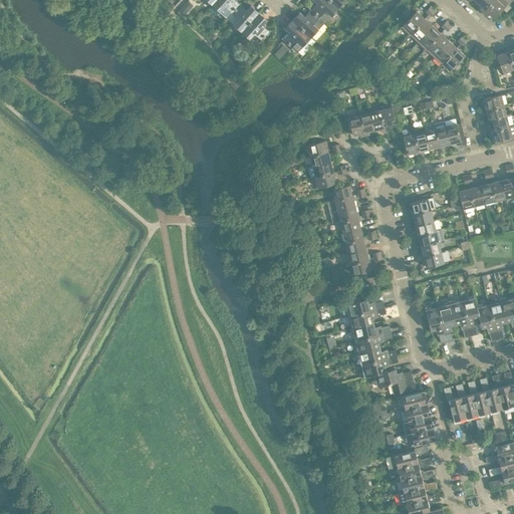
[(216,0),(212,4),(220,12),(225,7),(231,12),(232,13),(240,4),(235,0),(216,0)]
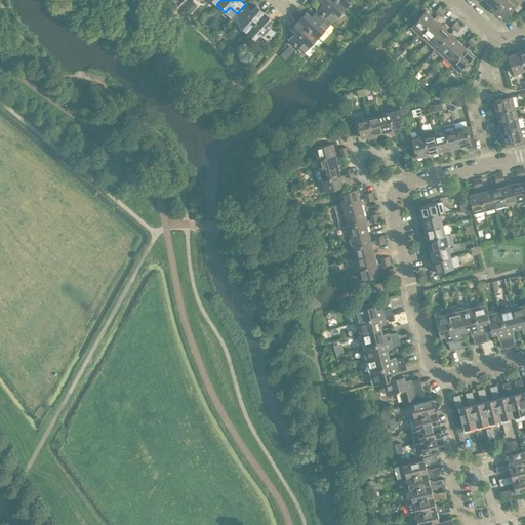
[(346,8),(336,0),(320,0),(323,3),(317,9),(331,23),(346,8)]
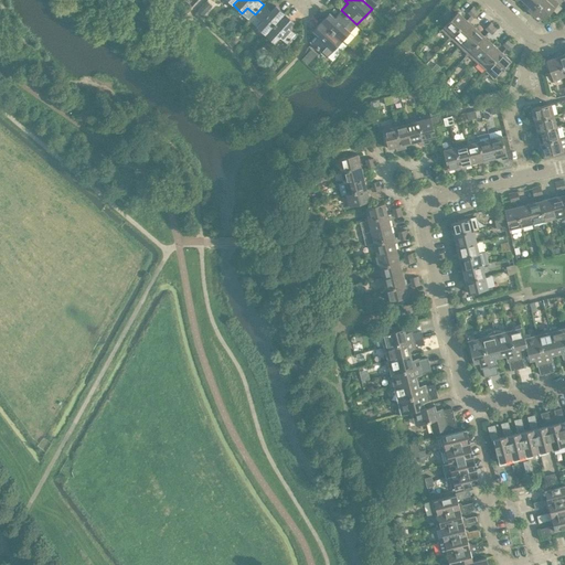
[(526,0),(524,2),(530,7),(528,10),(531,13),(543,0),(526,0)]
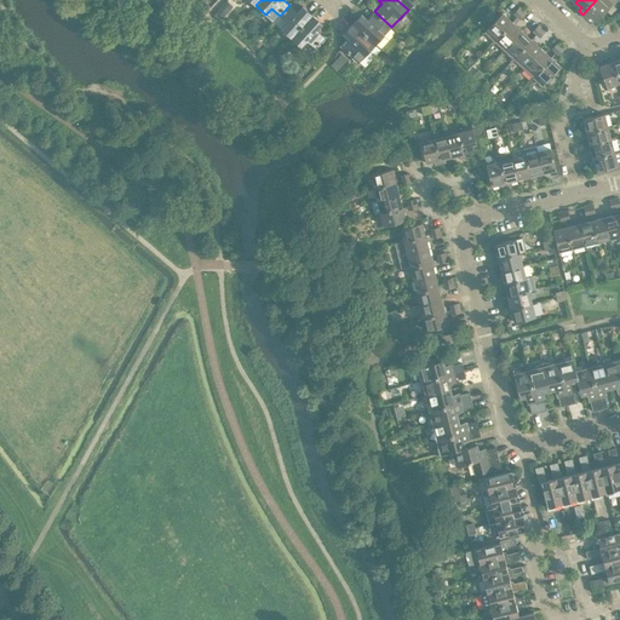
[(607,0),(596,0),(583,15),(587,18),(590,16),(596,22),(606,11),(610,15),(616,9),(612,5),(612,4),(607,0)]
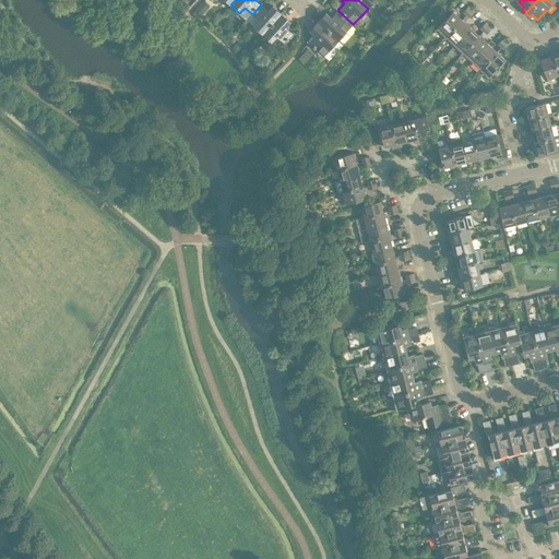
[(268,11),(261,4),(252,14),(259,21),(253,26),(262,35),(282,14),(272,6),(268,11)]
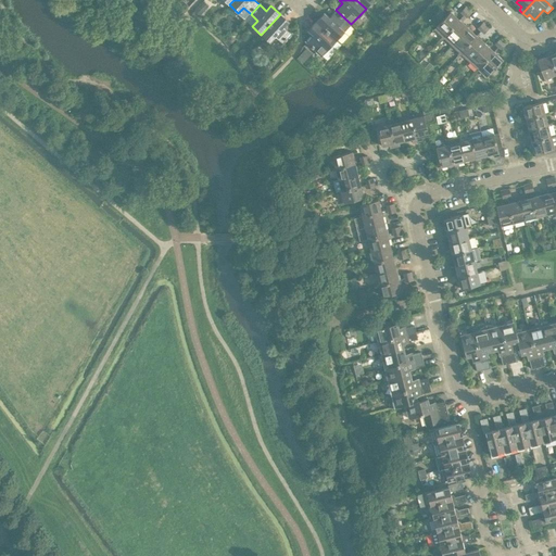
[(337,40),(351,24),(336,10),(329,17),(324,13),(316,22),(337,40)]
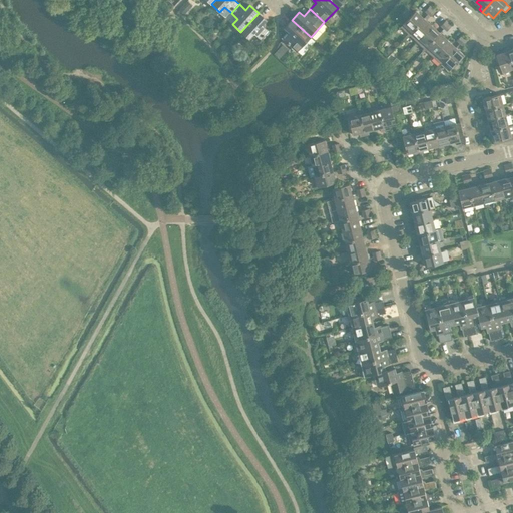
[(400,27),(408,34),(406,36),(407,36),(423,18),(415,11),(400,27)]
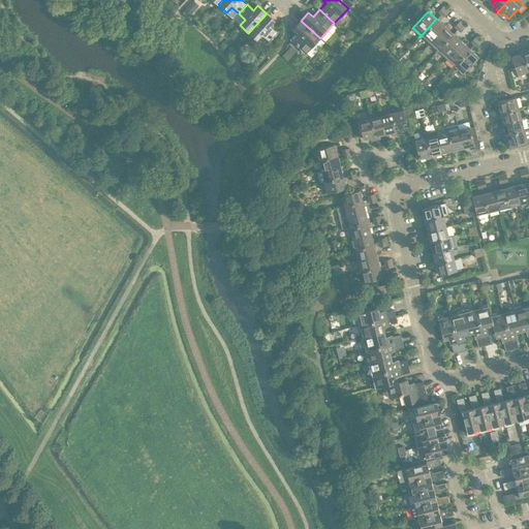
[(275,21),(267,13),(248,33),(257,40),(261,35),(268,40),(266,41),(268,42),(277,32),(270,26),(275,21)]
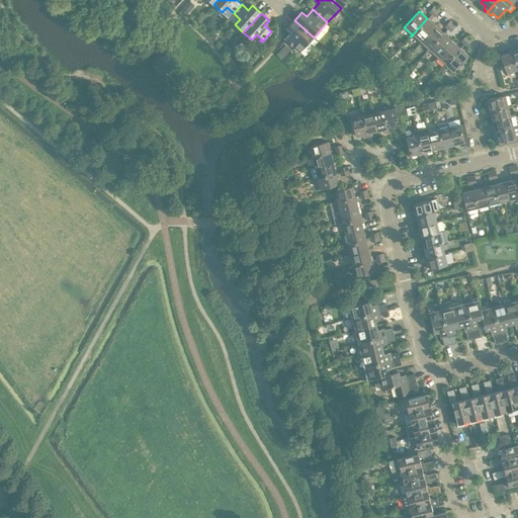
[(427,18),(411,36),(412,37),(413,35),(421,42),(435,25),(427,18)]
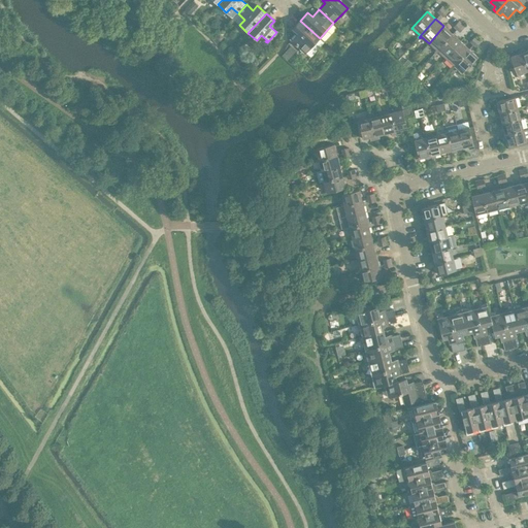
[(311,46),(320,38),(300,21),(292,29),(297,33),(291,40),(301,50),(302,48),(301,47),(306,41),(311,46)]
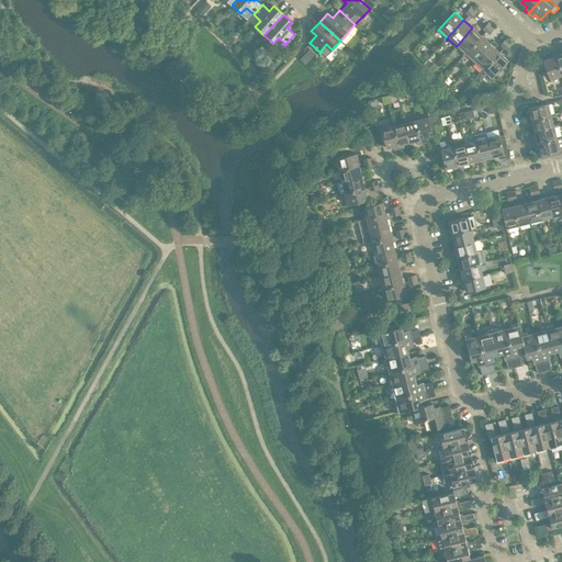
[(472,27),(457,46),(464,53),(462,55),(463,56),(481,36),(472,27)]
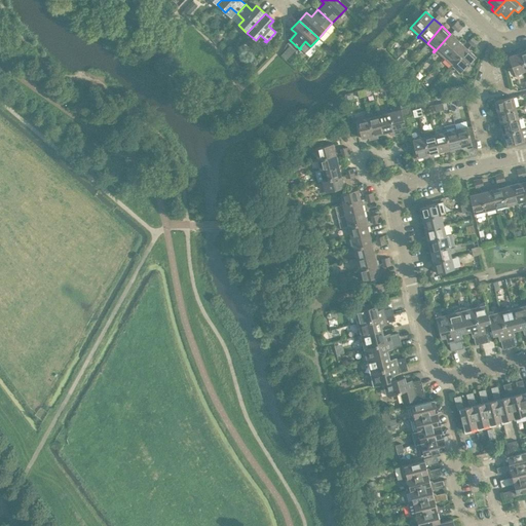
[(450,34),(434,52),(435,52),(436,51),(444,58),(458,41),(450,34)]
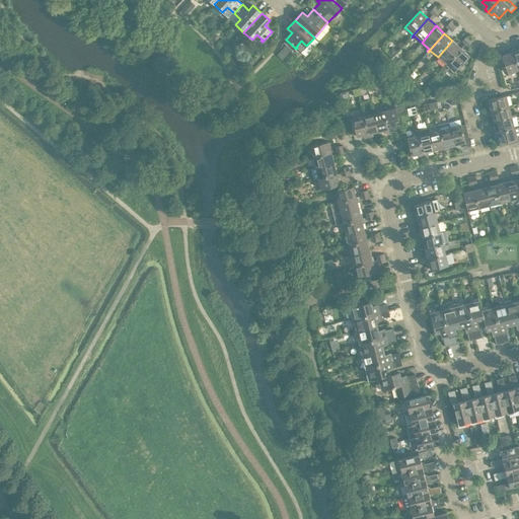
[(460,48),(452,41),(438,57),(446,65),(460,48)]
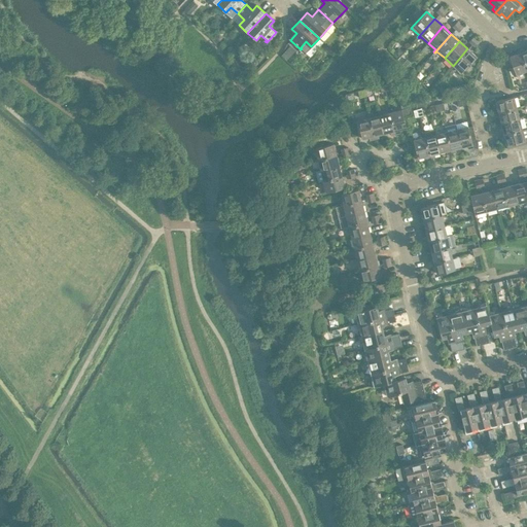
[(288,59),(295,48),(290,44),(283,55),(288,59)]
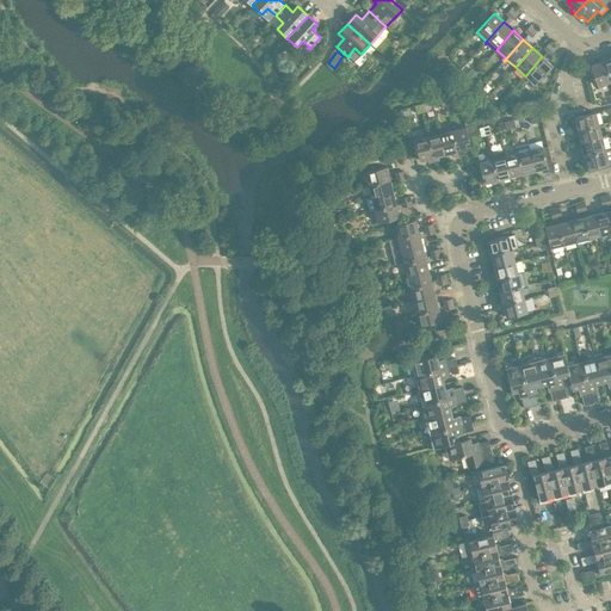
[(553,66),(542,56),(525,76),(535,85),(553,66)]
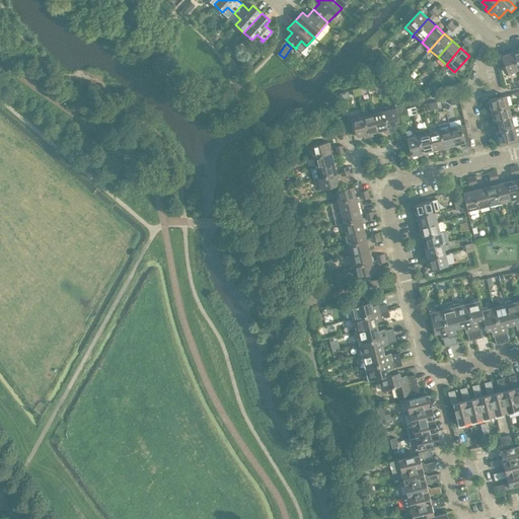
[(508,73),(518,69),(512,52),(502,56),(508,73)]
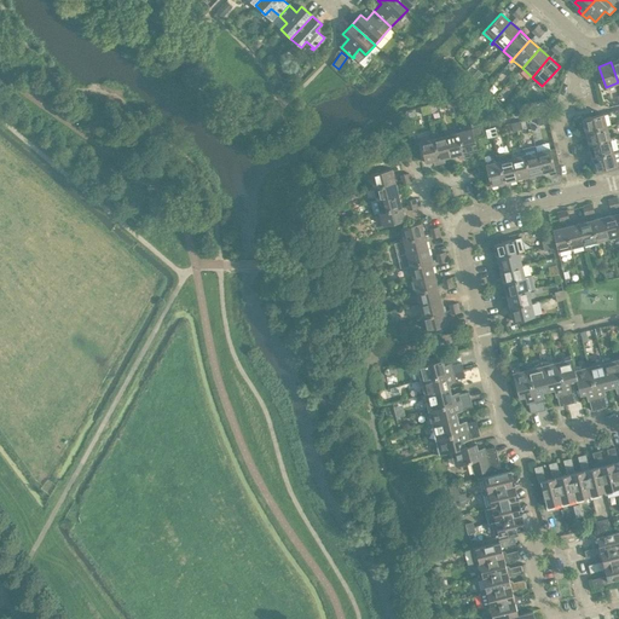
[(582,119),(585,132),(606,127),(603,114),(582,119)]
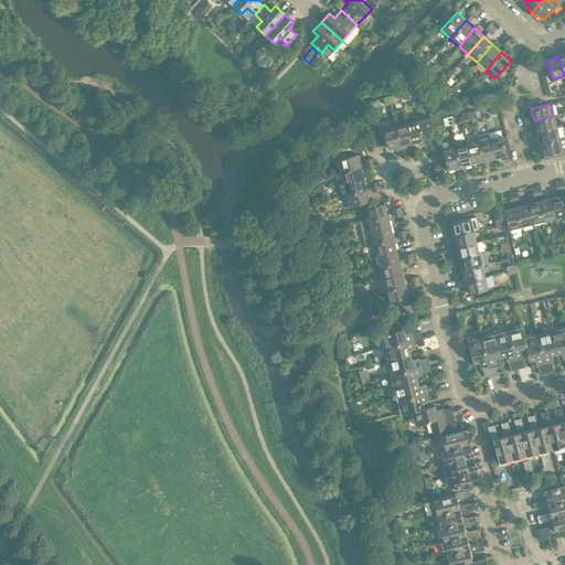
[(553,116),(534,120),(537,132),(556,127),(553,116)]
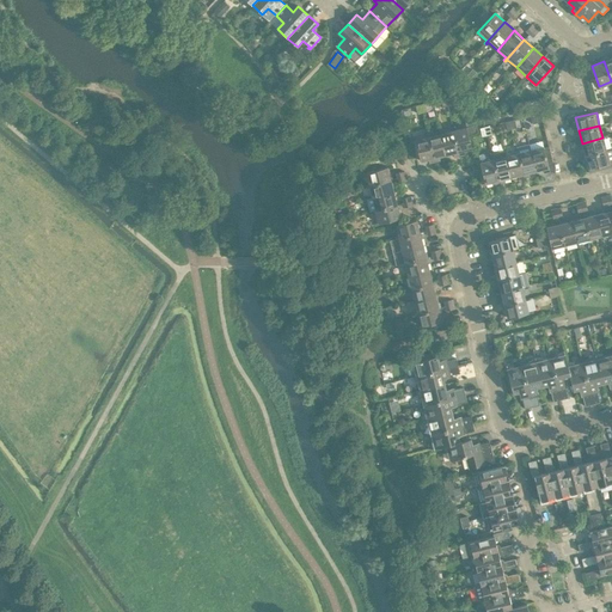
[(466,128),(453,130),(459,155),(465,154),(464,150),(471,148),(466,128)]
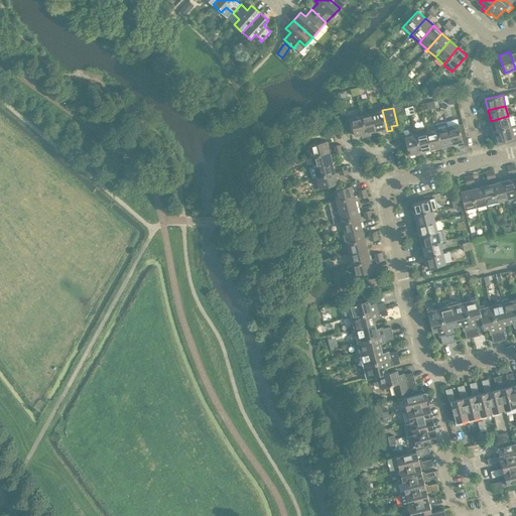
[(382,110),(372,113),(376,130),(382,129),(383,132),(387,131),(382,110)]
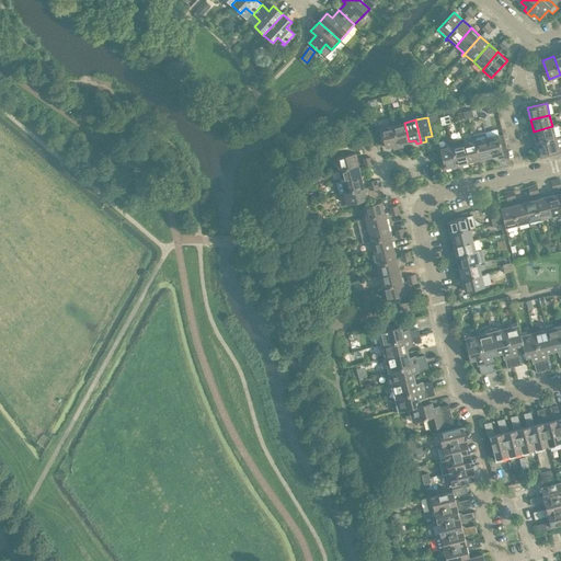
[(404,123),(392,125),(398,148),(403,147),(402,144),(409,141),(404,123)]
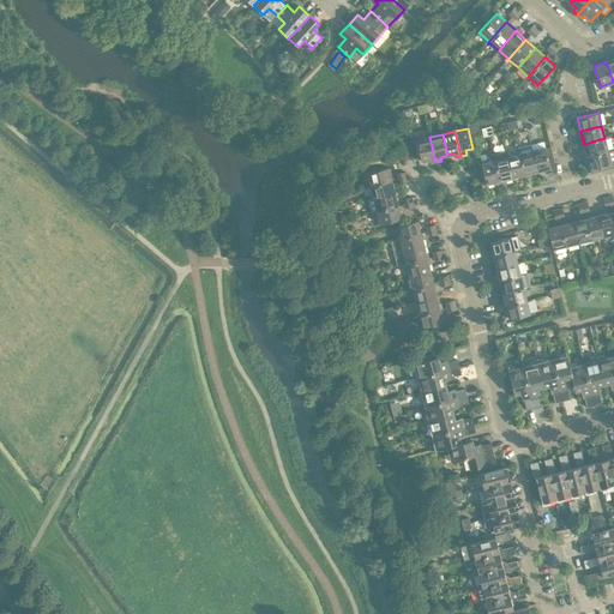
[(431,163),(435,162),(429,137),(416,140),(422,161),(429,160),(431,163)]
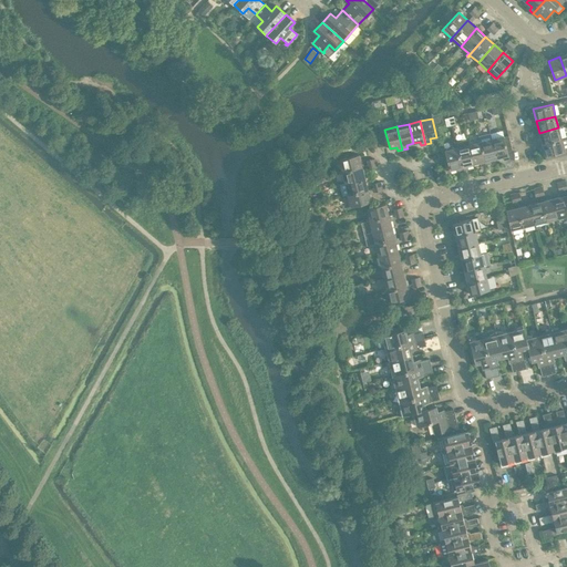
[(562,140),(558,127),(539,133),(542,144),(562,140)]
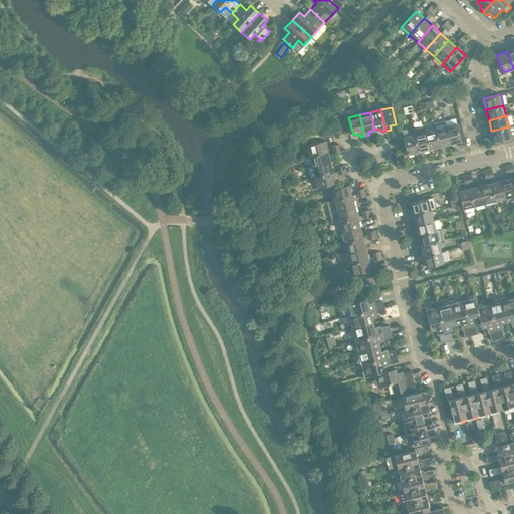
[(450,144),(445,125),(444,120),(434,123),(435,129),(440,150),(445,149),(444,145),(450,144)]
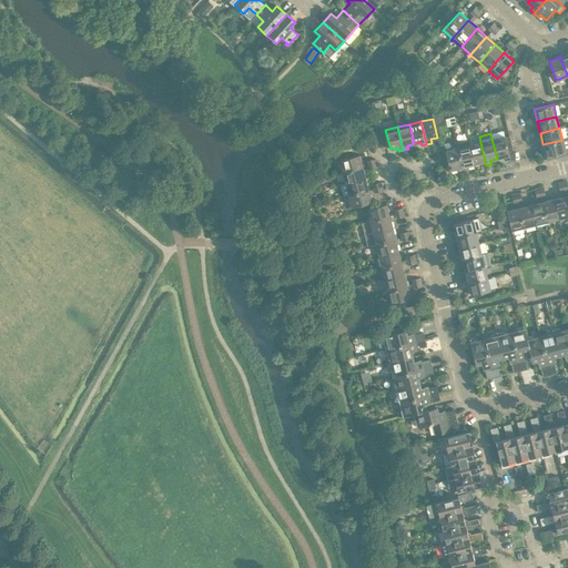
[(505,138),(504,137),(492,139),(497,159),(504,156),(505,161),(510,159),(509,156),(505,138)]
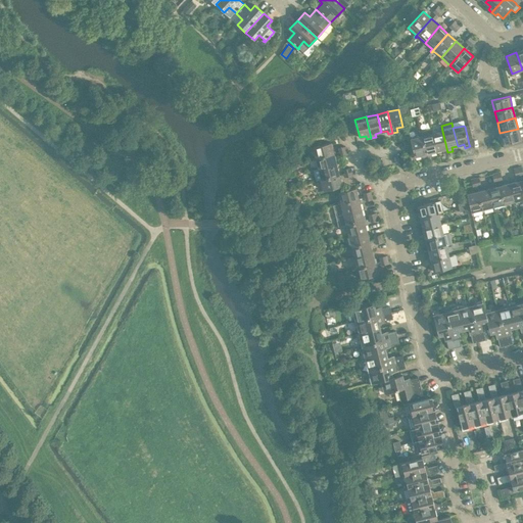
[(468,126),(465,127),(469,144),(473,143),(468,126)]
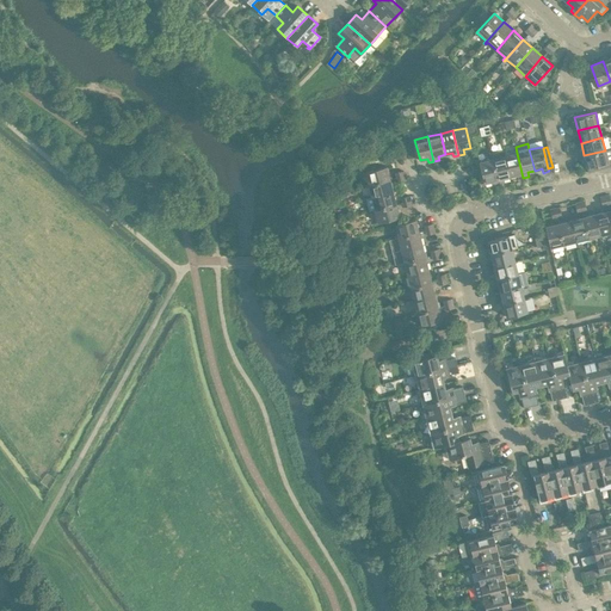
[(610,152),(610,149),(605,150),(584,155),(587,168),(610,162),(610,152)]
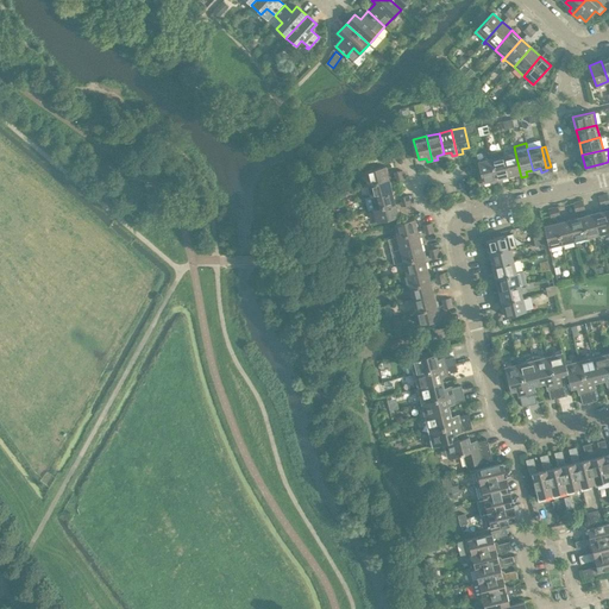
[(521,177),(515,152),(503,156),(508,176),(515,174),(516,179),(521,177)]
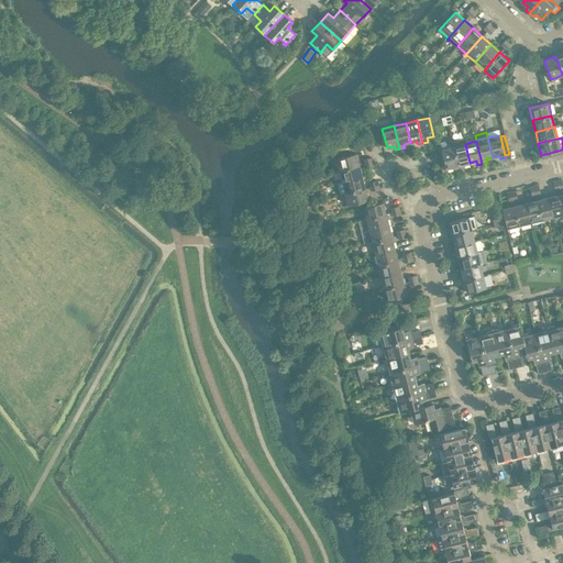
[(465,144),(453,146),(459,169),(464,168),(463,164),(470,163),(465,144)]
